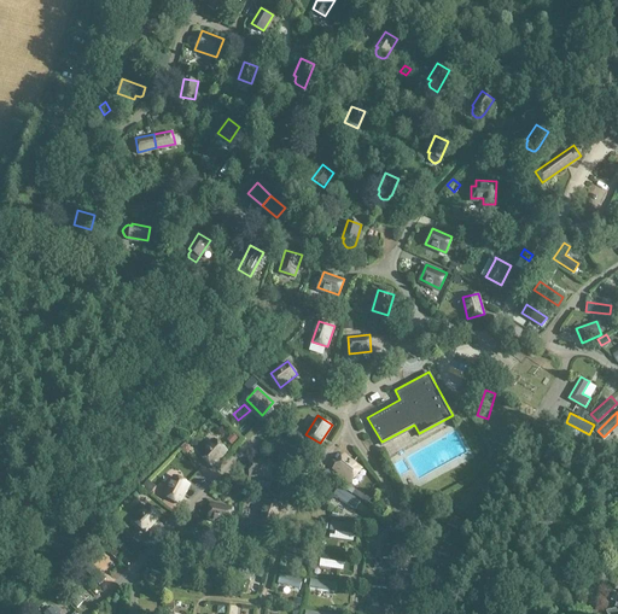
[(200,455),(213,466),(227,450),(215,438),(200,455)]
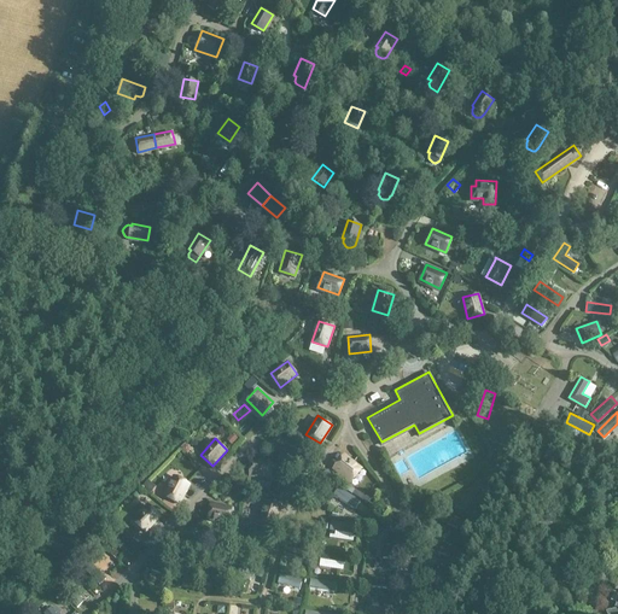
[(361,467),(344,452),(333,466),(350,480),(361,467)]
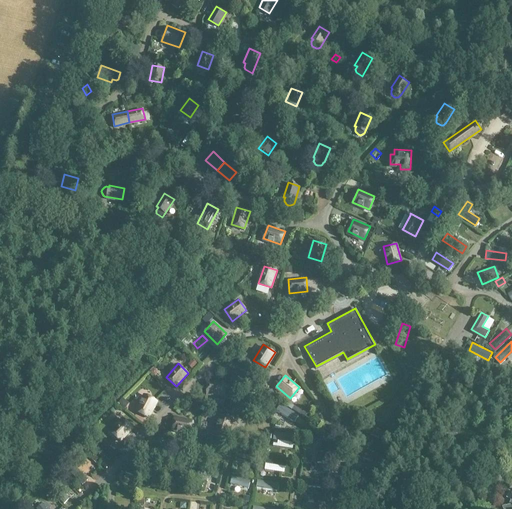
[(206,394),(224,395),(225,381),(207,380),(206,394)]
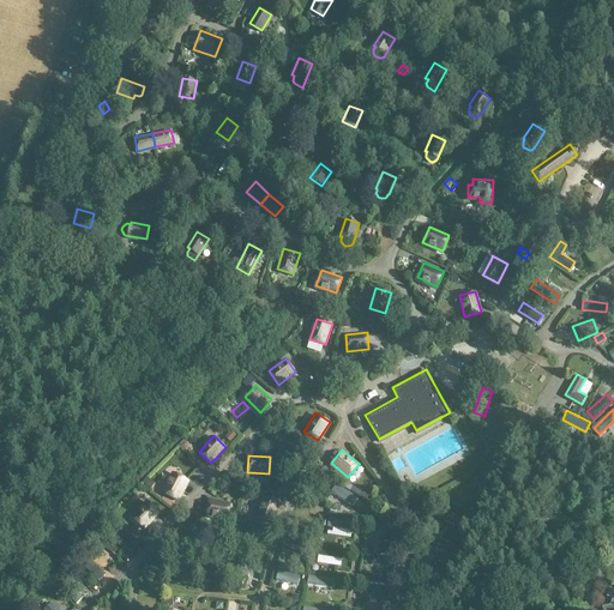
[(326,465),(318,471),(326,483),(335,478),(326,465)]
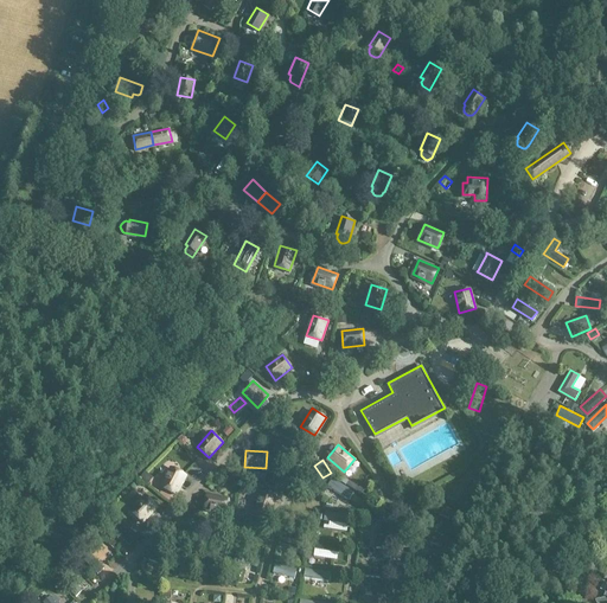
[(171,468),(160,488),(177,496),(186,476),(171,468)]
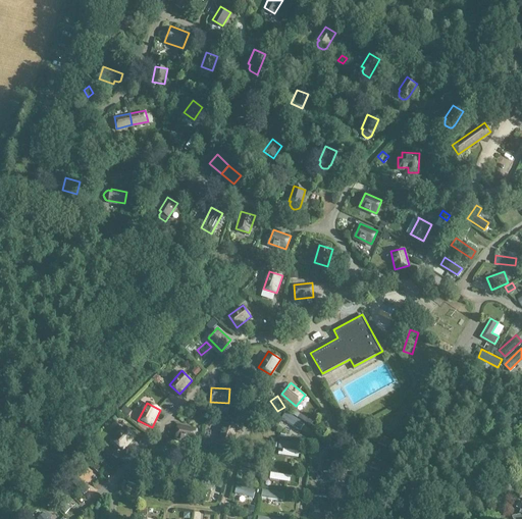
[(285,410),(281,417),(301,428),(304,422),(285,410)]
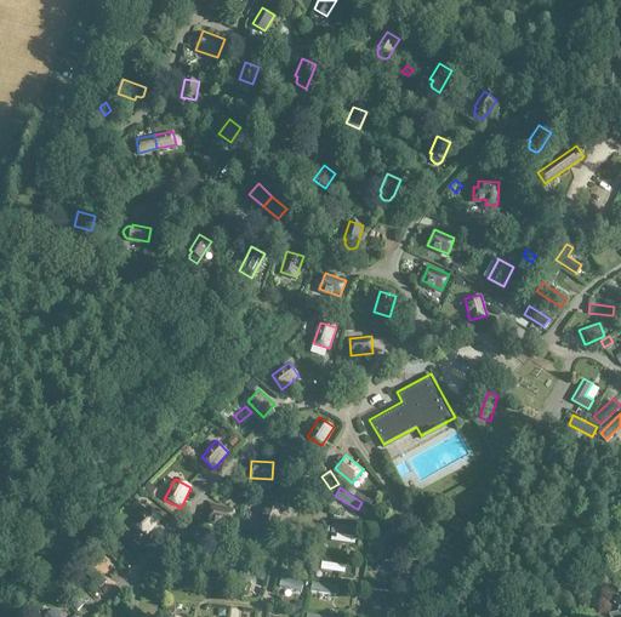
[(285,506),(265,500),(258,518),(279,525),(285,506)]
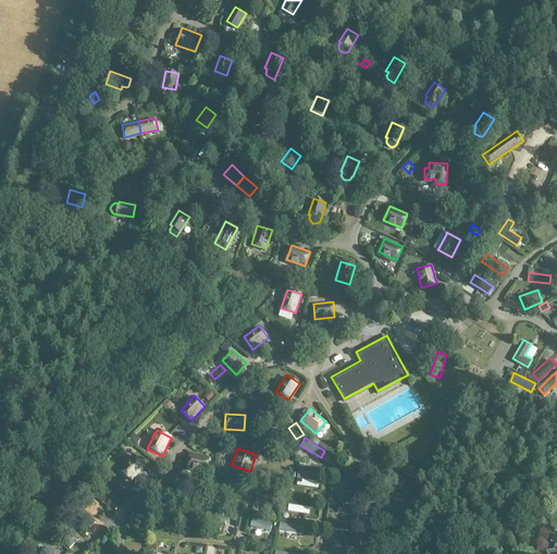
[(206,471),(209,457),(190,453),(186,467),(206,471)]
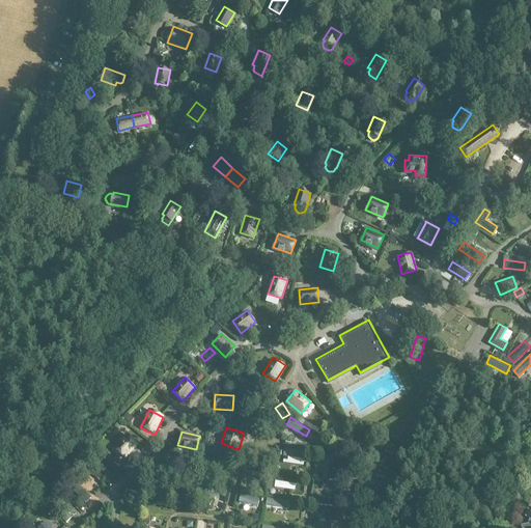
[(138,442),(128,433),(115,446),(126,456),(138,442)]
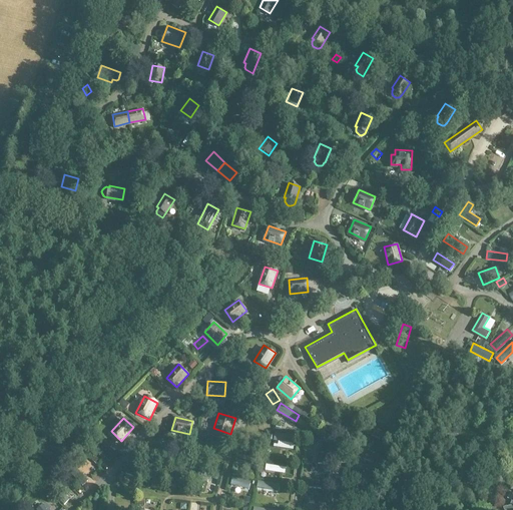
[(370,425),(367,432),(386,440),(389,433),(370,425)]
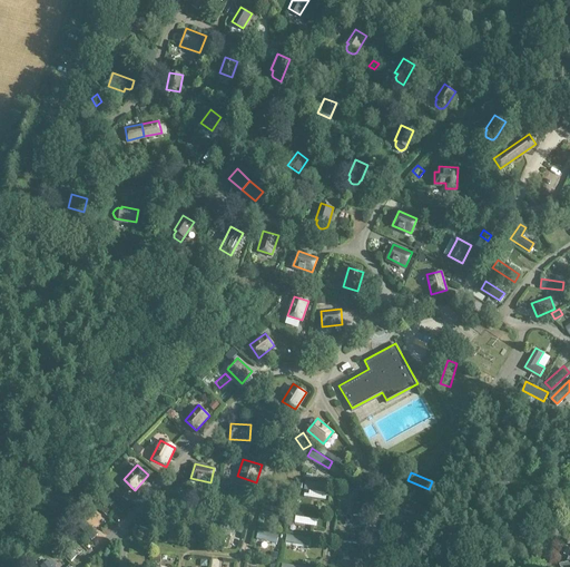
[(327,491),(328,484),(306,480),(305,488),(327,491)]
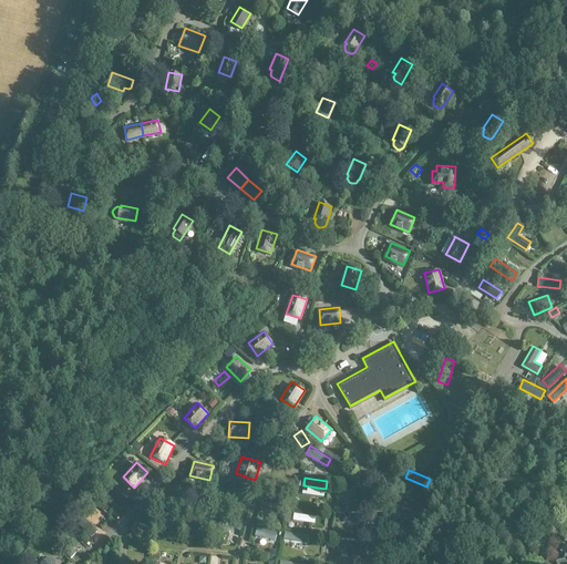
[(116,490),(110,499),(122,509),(129,499),(116,490)]
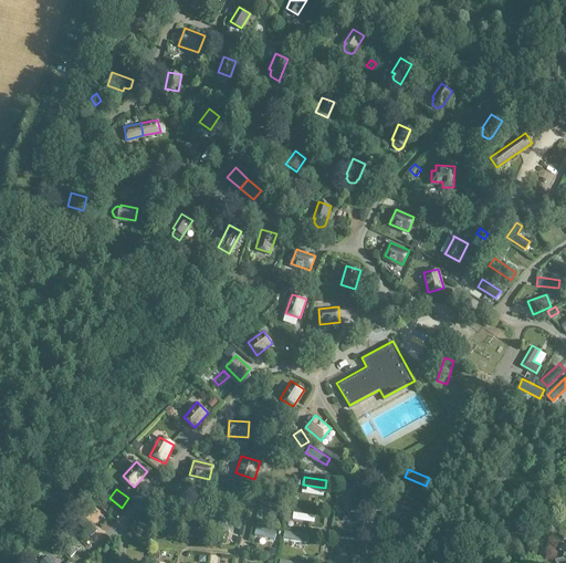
[(369,496),(354,493),(350,511),(367,513),(369,496)]
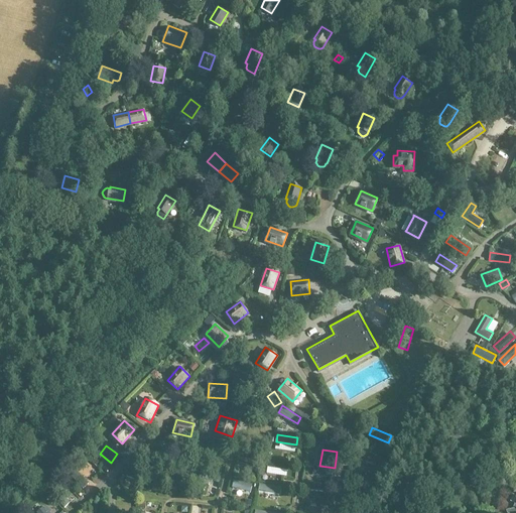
[(384,459),(364,452),(362,459),(374,463),(372,469),(379,471),(381,466),(384,459)]
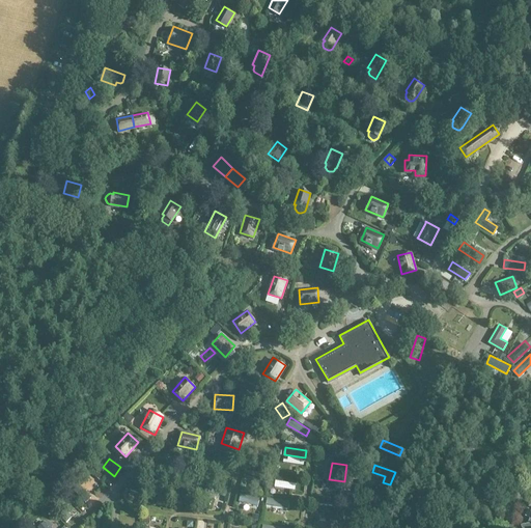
[(249,467),(247,473),(262,477),(263,472),(249,467)]
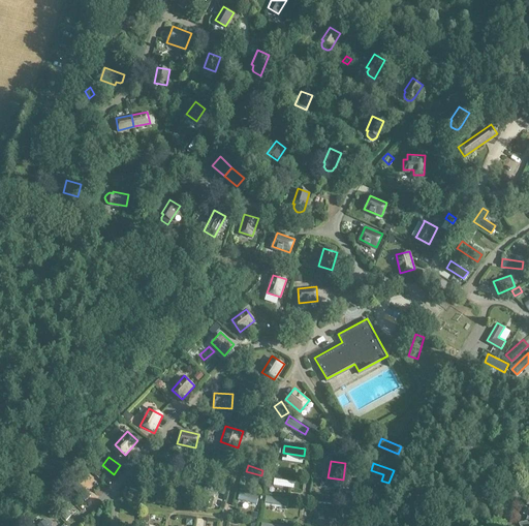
[(274,477),(294,481),(296,473),(275,470),(275,473),(274,477)]
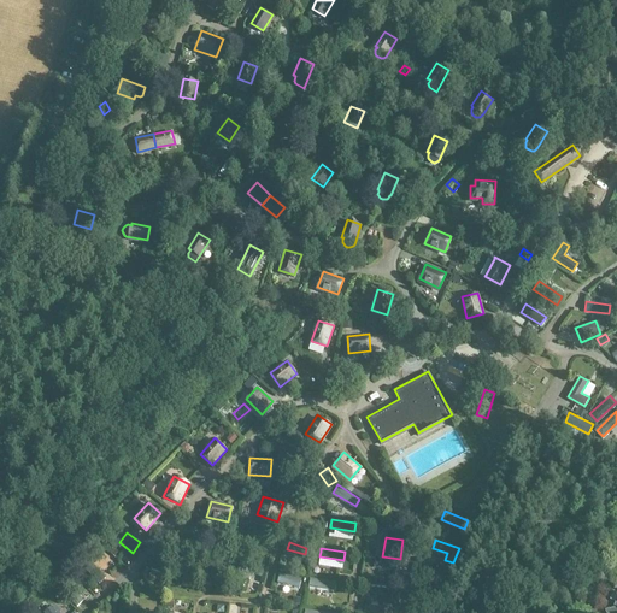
[(210,554),(206,581),(216,582),(219,555),(210,554)]
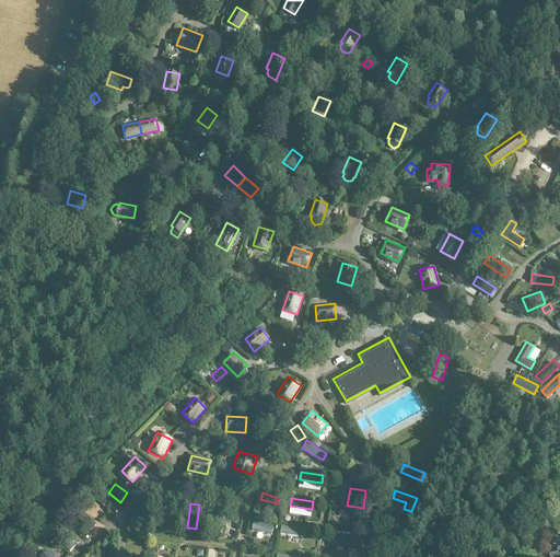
[(151,520),(154,511),(136,506),(132,513),(151,520)]
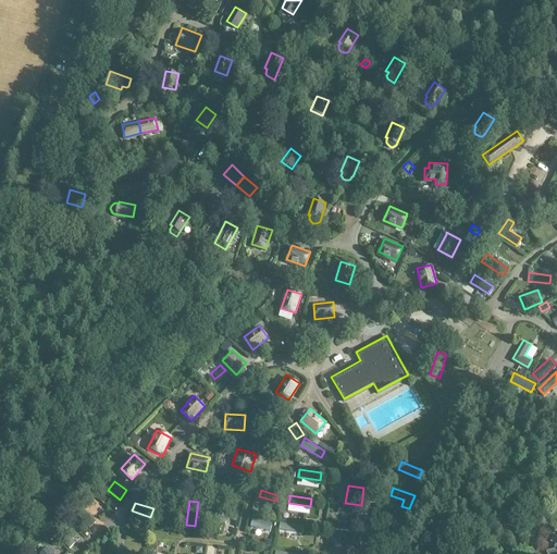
[(79,508),(76,513),(90,524),(94,519),(79,508)]
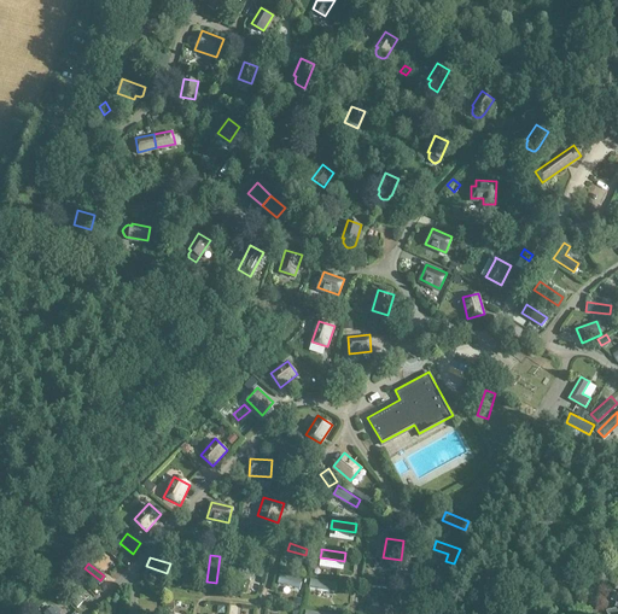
[(185,566),(176,563),(172,585),(180,586),(185,566)]
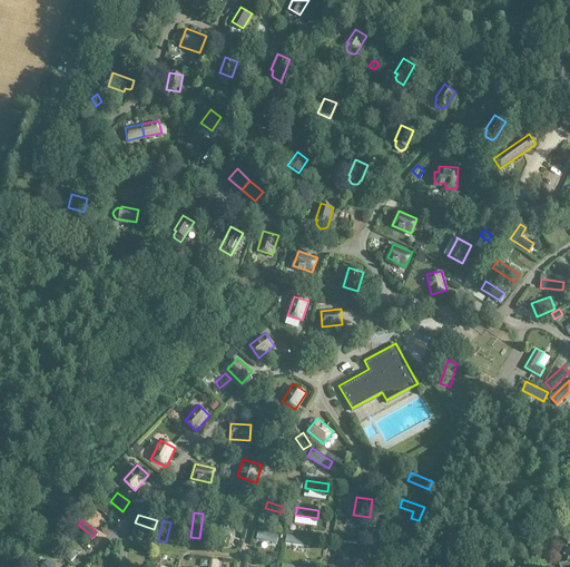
[(222,520),(214,541),(223,545),(229,524),(222,520)]
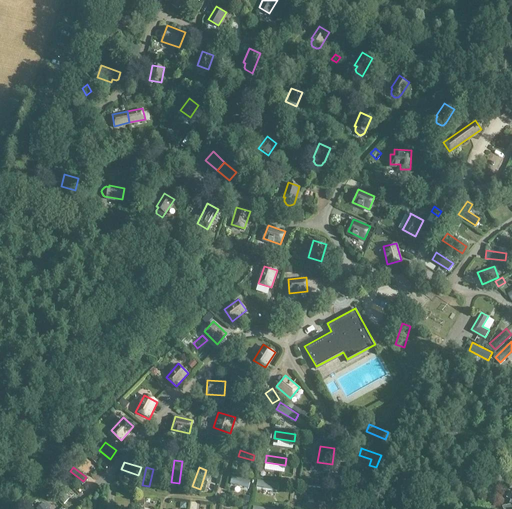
[(372,477),(351,470),(349,476),(363,481),(361,485),(368,488),(372,477)]
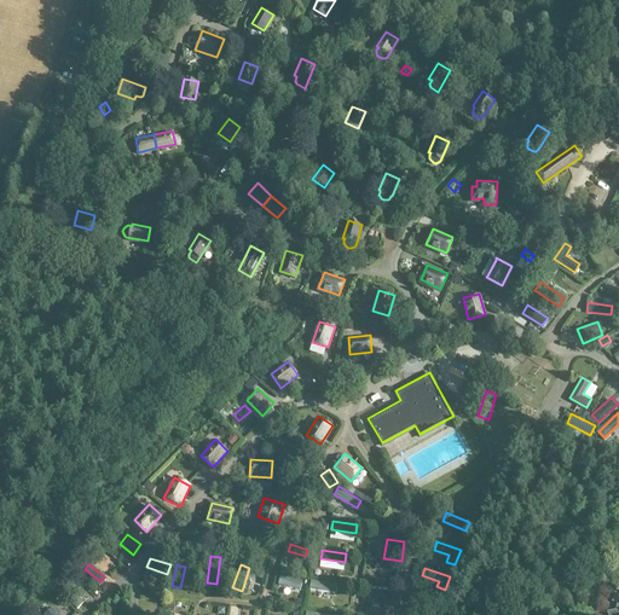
[(300,587),(302,579),(282,574),(279,582),(300,587)]
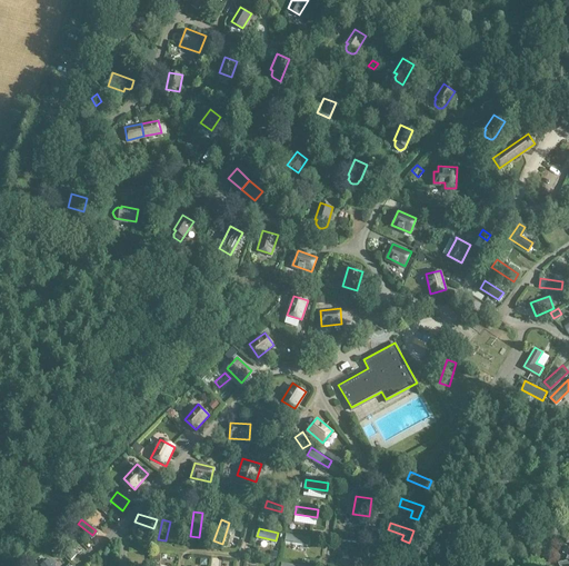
[(360,543),(361,534),(338,530),(337,539),(360,543)]
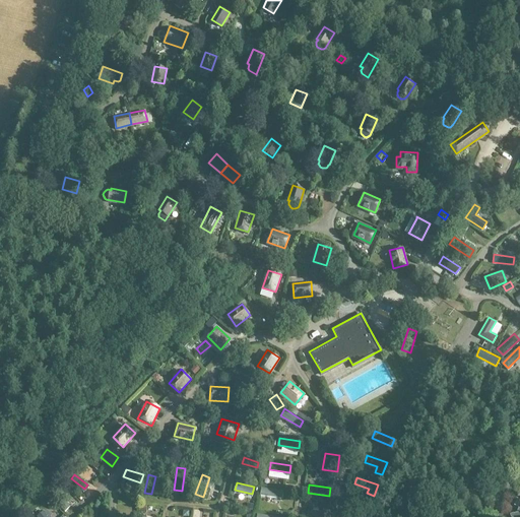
[(282,490),(262,487),(261,494),(281,497),(282,490)]
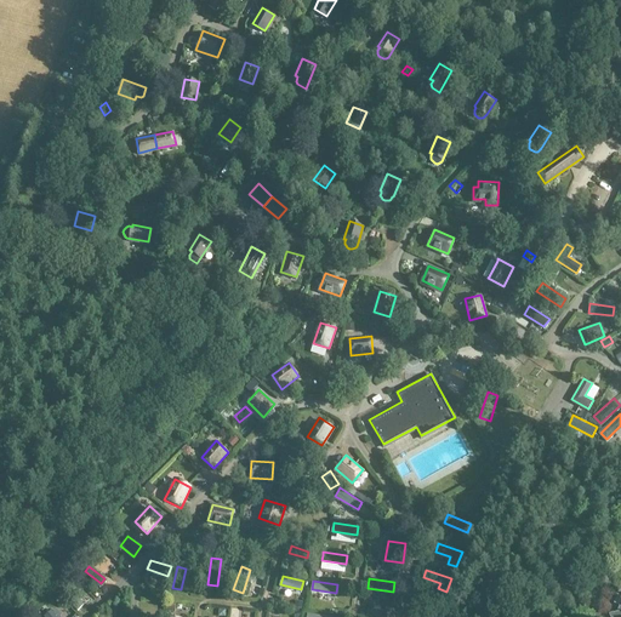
[(69,587),(62,593),(78,609),(84,603),(69,587)]
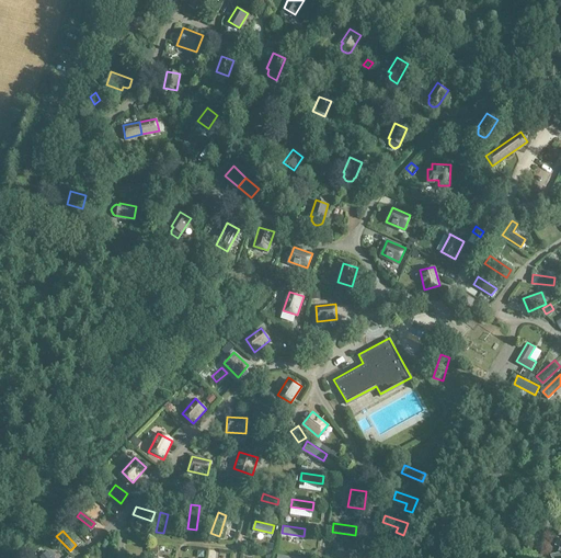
[(373,545),(386,550),(386,553),(389,554),(390,551),(393,553),(397,546),(375,537),(373,545)]
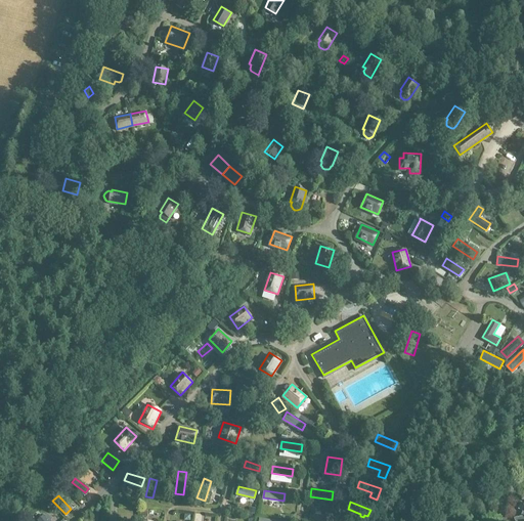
[(515,517),(516,520),(523,520),(523,506),(523,509),(523,510),(523,513),(523,514),(515,517)]
